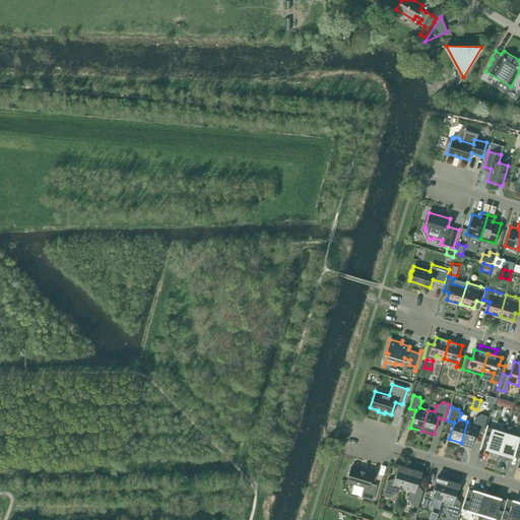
[(475,417),(473,424),(467,421),(461,443),(472,446),(477,429),(483,431),(489,415),(481,414),(475,417)]
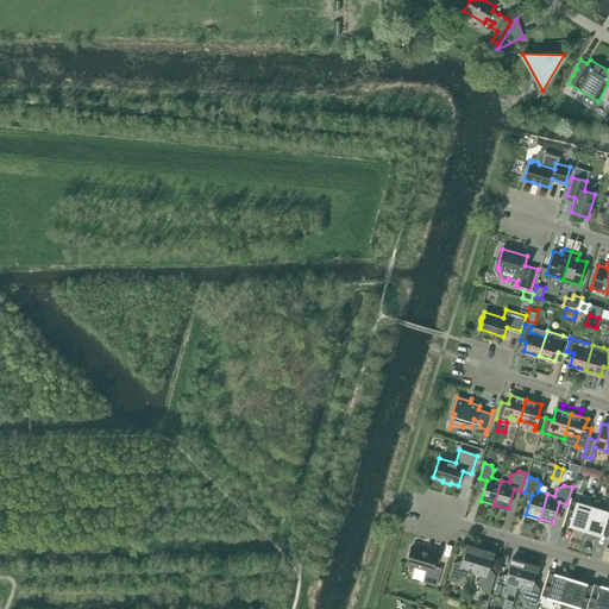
[(571,500),(572,497),(571,497),(563,526),(564,523),(586,529),(594,507),(571,500)]
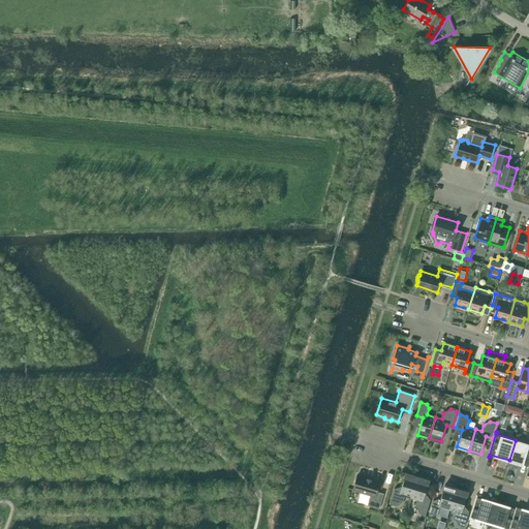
[(528,468),(528,465),(528,444),(516,440),(509,460),(528,466),(528,468)]
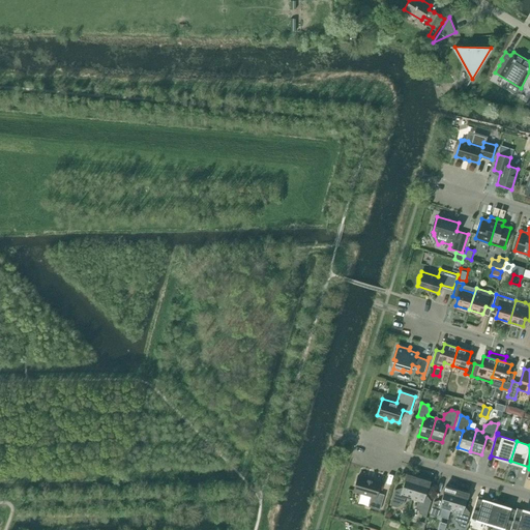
[(418,477),(407,474),(402,491),(395,489),(390,505),(391,505),(391,504),(398,506),(404,502),(406,497),(412,498),(418,477)]
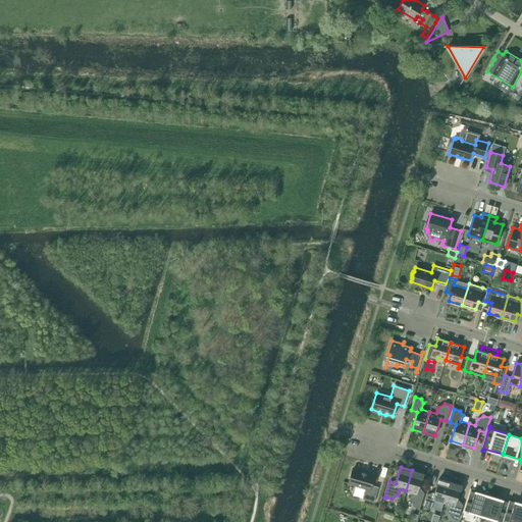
[(375,475),(353,468),(349,483),(366,488),(363,499),(374,502),(379,486),(372,484),(375,475)]
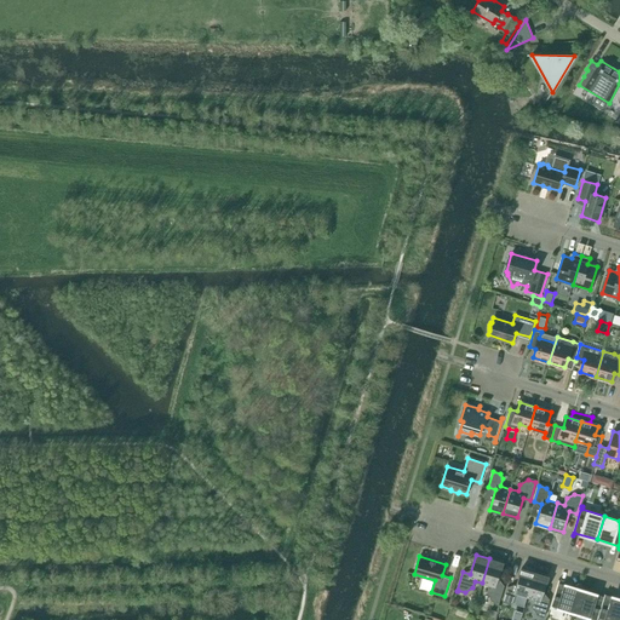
[(504,563),(489,558),(482,583),(489,585),(487,592),(492,601),(499,603),(505,585),(498,583),(504,563)]
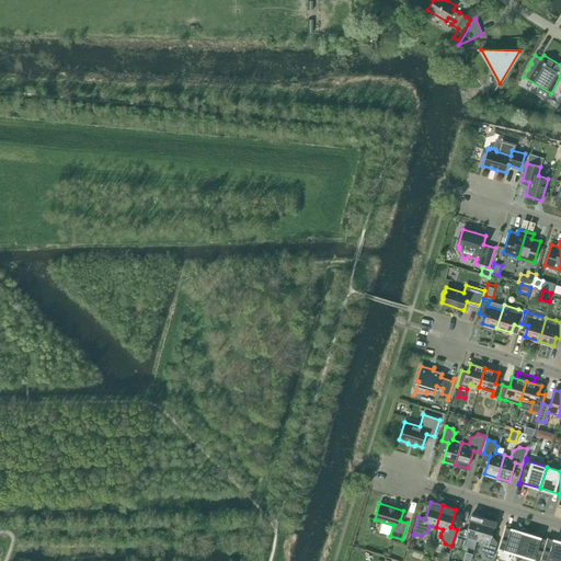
[(469,538),(478,540),(484,518),(472,514),(467,533),(459,530),(455,545),(462,547),(467,544),(469,538)]
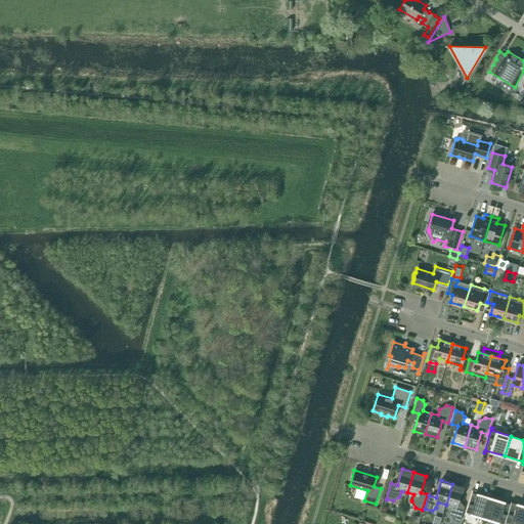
[(459,505),(464,487),(452,484),(446,505),(452,507),(450,513),(455,520),(461,521),(465,507),(459,505)]
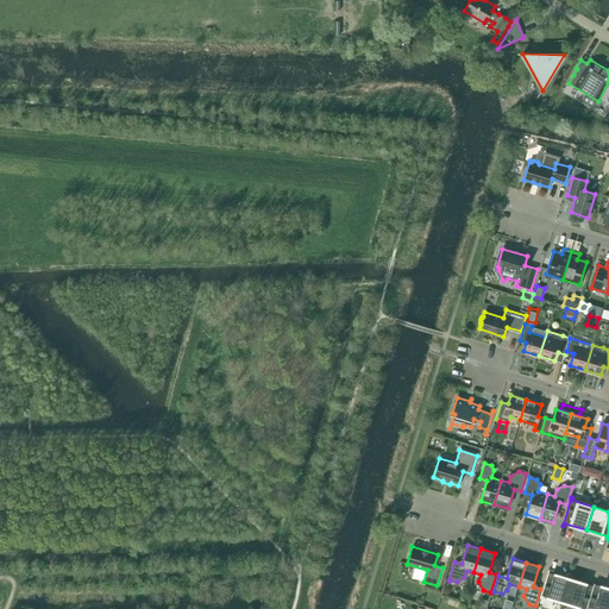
[(571,578),(550,572),(550,569),(540,597),(541,597),(542,595),(564,602),(571,578)]
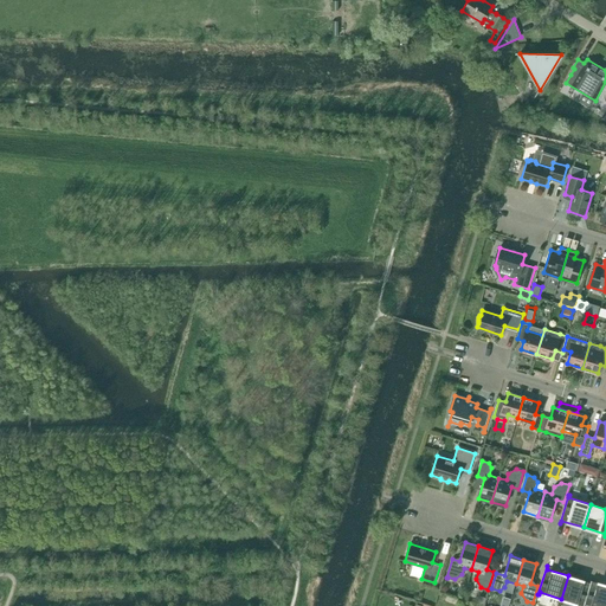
[(591,582),(568,575),(561,599),(584,605),(582,605),(584,605),(592,580),(591,582)]
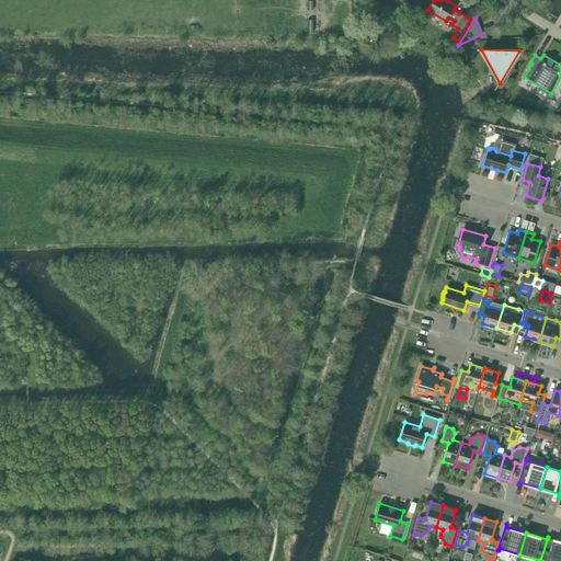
[(548,537),(540,560),(541,559),(550,560),(560,560),(560,541),(548,537)]
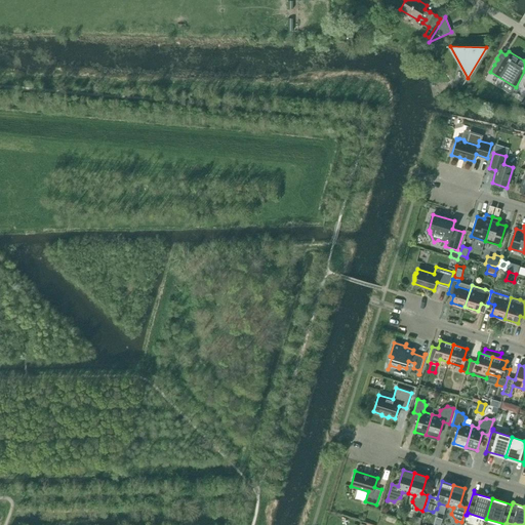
All buildings are outlined.
